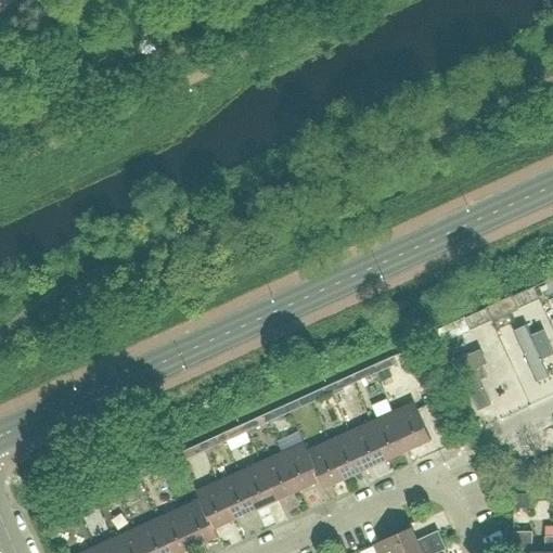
[(538,298),(532,285),(511,295),(517,308),(538,298)]
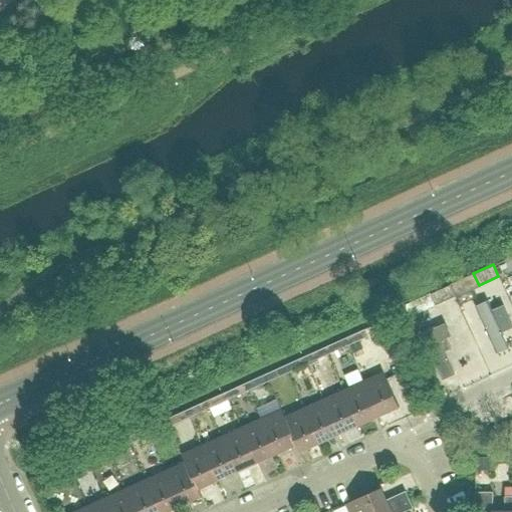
[(405,304),(411,316),(455,295),(449,284),(405,304)]
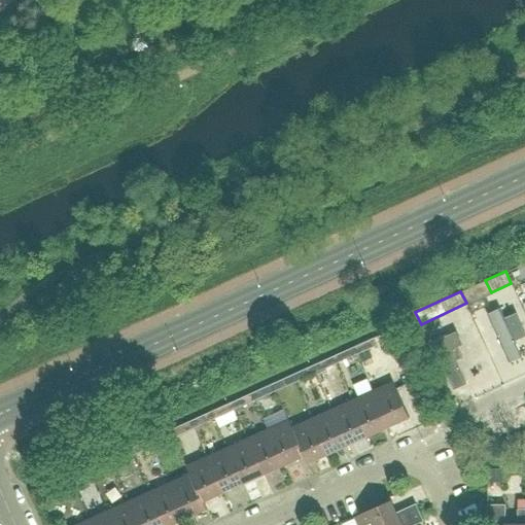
[(498,307),(486,312),(509,360),(520,354),(513,339),(524,334),(514,310),(502,315),(498,307)]
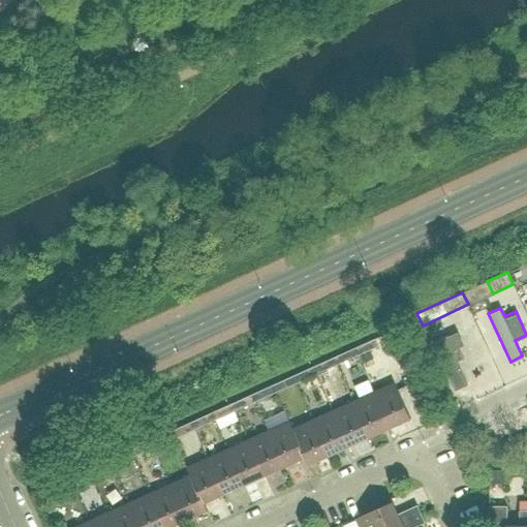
[(455,388),(467,382),(457,359),(463,355),(458,345),(464,343),(458,329),(434,339),(455,388)]
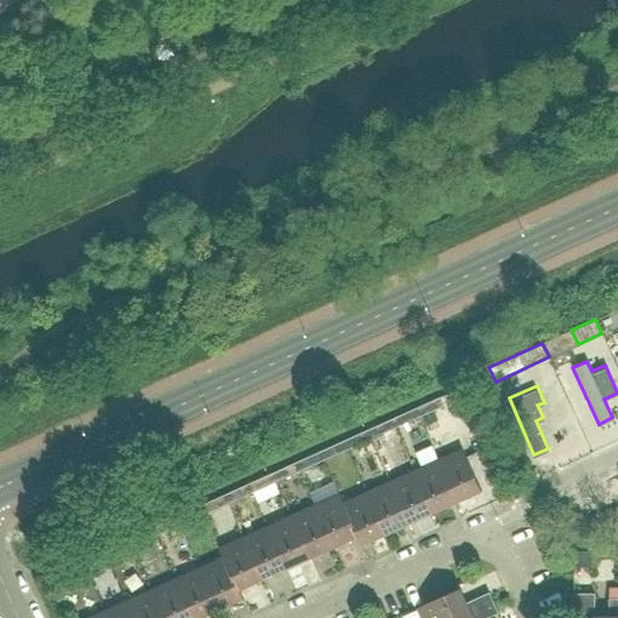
[(59,578),(298,470),(442,405),(439,396),(56,570),(59,578)]
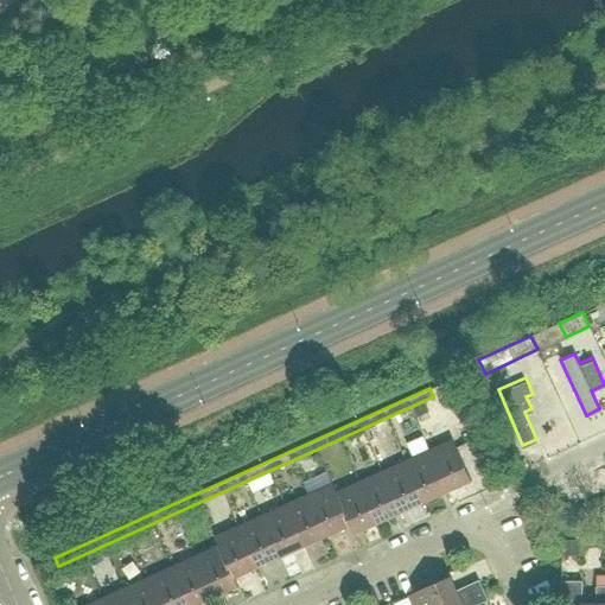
[(452,438),(428,449),(446,490),(470,479),(452,438)]
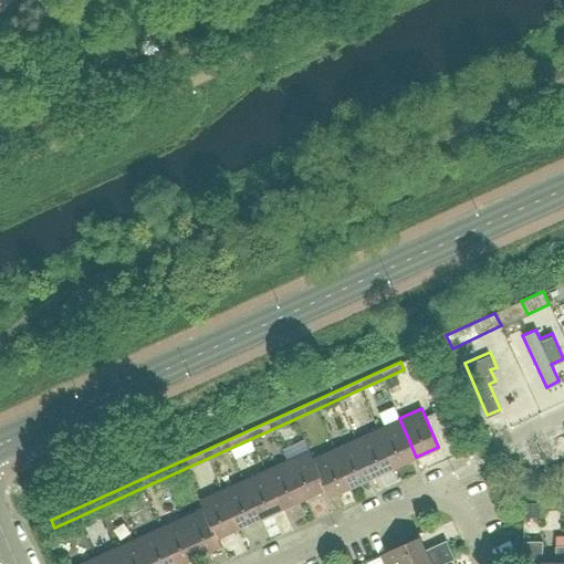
[(416,457),(399,418),(377,428),(394,467),(416,457)]
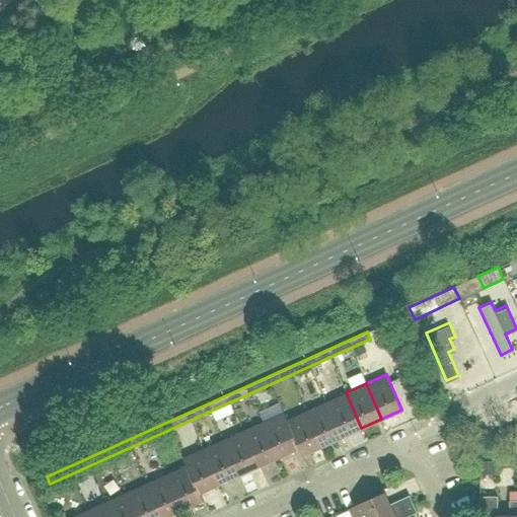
[(346,392),(325,401),(342,437),(361,428),(346,392)]
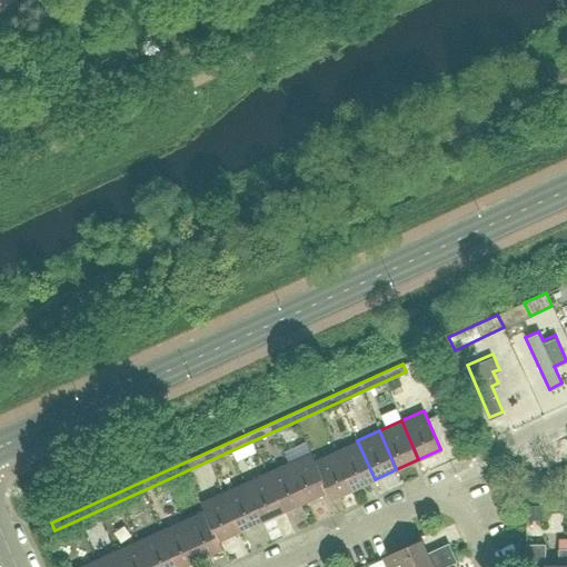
[(352,489),(375,479),(357,440),(336,450),(352,489)]
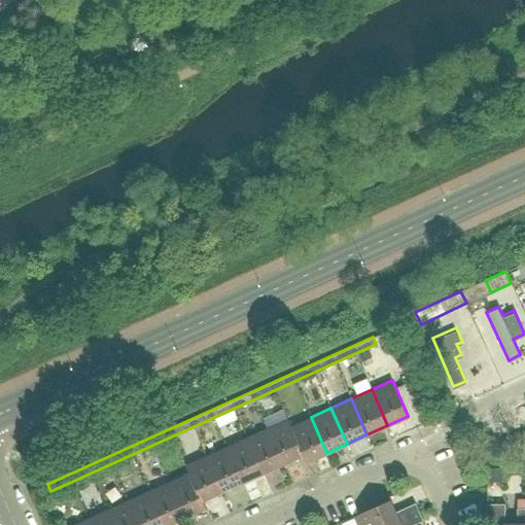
[(311,417),(290,426),(303,455),(306,462),(326,453),(311,417)]
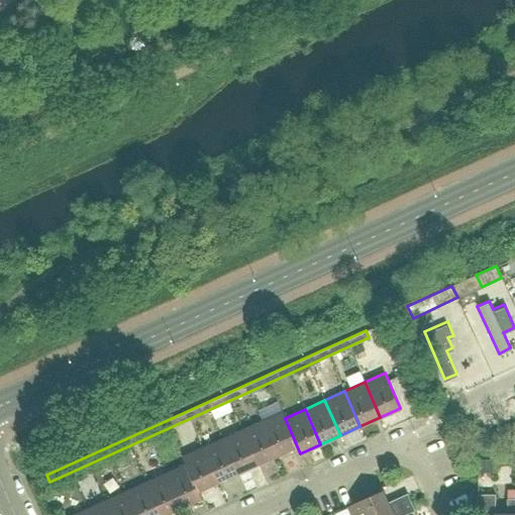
[(282,411),(262,420),(277,454),(297,446),(285,418),(282,411)]
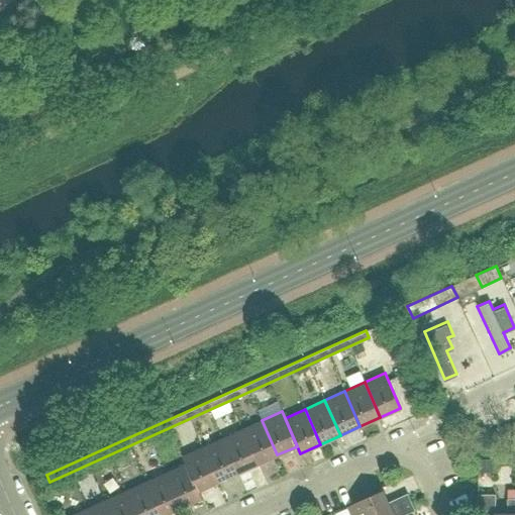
[(241,429),(258,464),(277,454),(262,420),(241,429)]
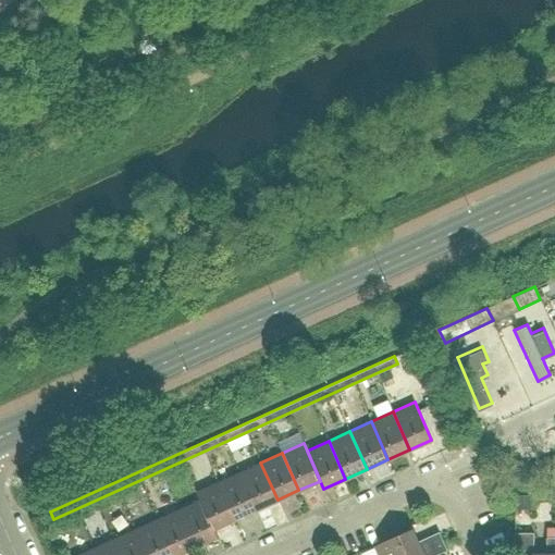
[(260,463),(238,472),(256,509),(278,500),(260,463)]
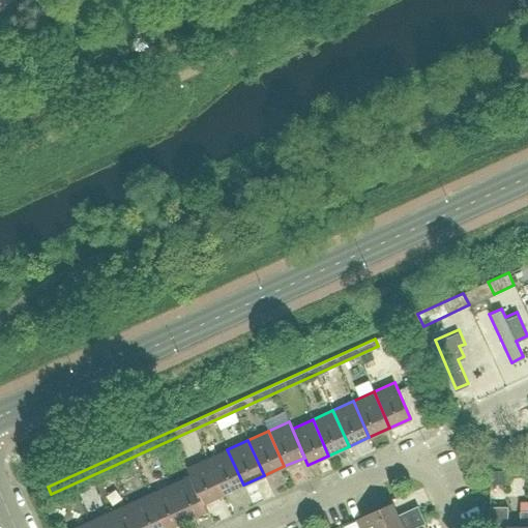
[(223,494),(243,485),(227,449),(207,458),(223,494)]
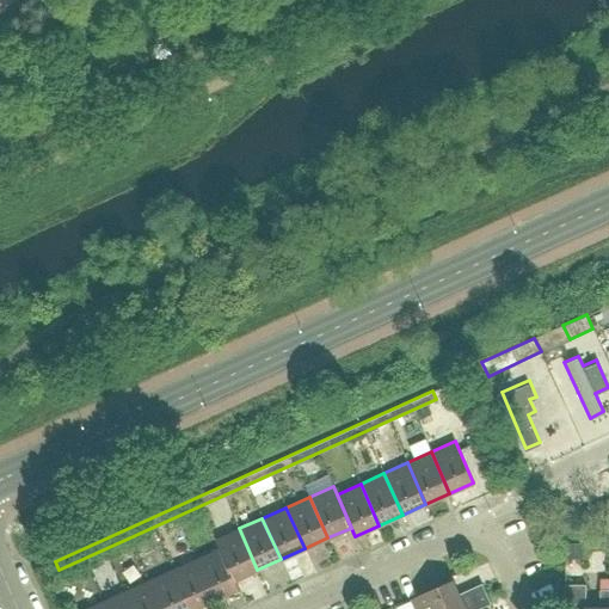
[(234,580),(257,570),(239,528),(215,540),(219,548),(234,580)]
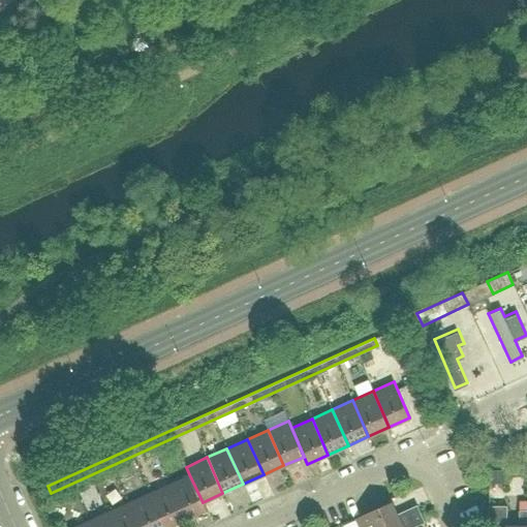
[(169,484),(185,519),(207,509),(203,502),(189,474),(169,484)]
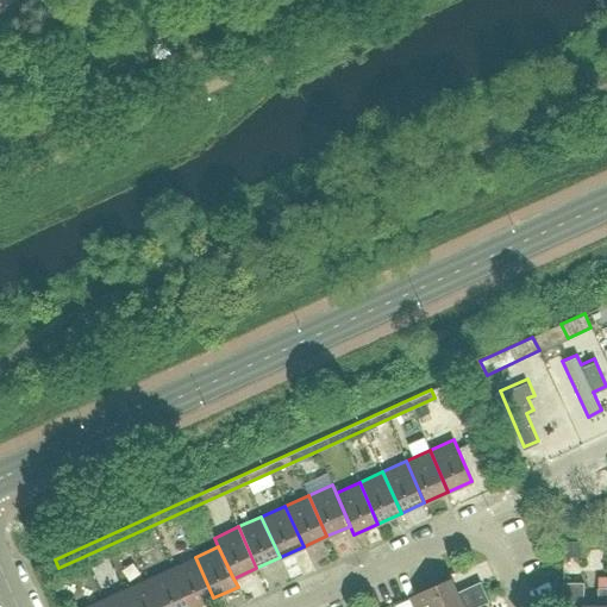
[(195,557),(171,568),(189,606),(193,606),(213,598),(195,557)]
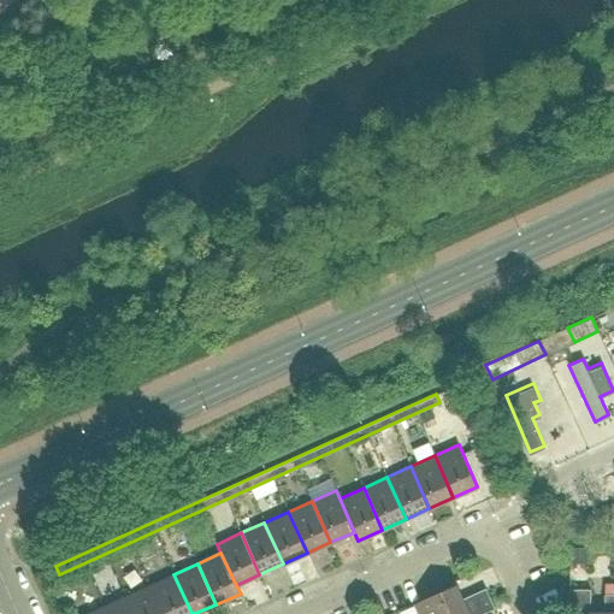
[(149,584),(163,613),(192,613),(173,574),(149,584)]
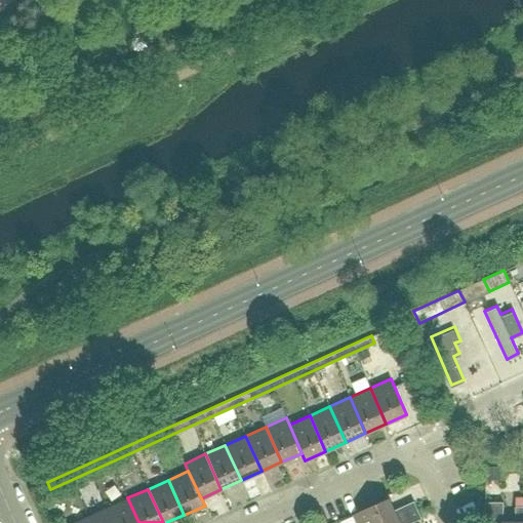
[(138,522),(127,497),(108,507),(114,522),(138,522)]
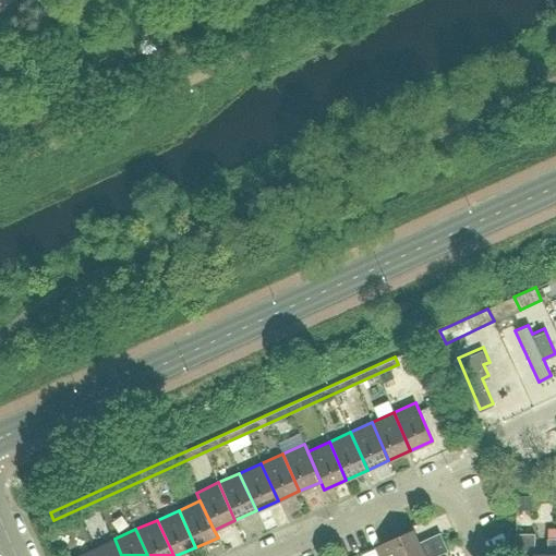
[(374,545),(378,555),(410,555),(444,541),(439,532),(418,541),(412,529),(374,545)]
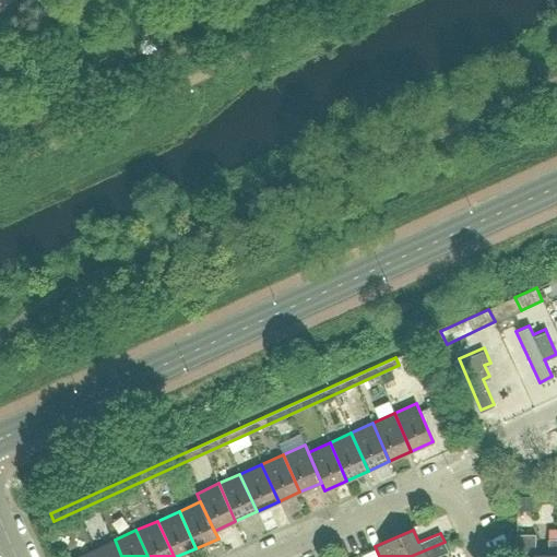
[(516,534),(514,556),(556,556),(556,537),(547,538),(547,555),(535,555),(535,534),(516,534)]
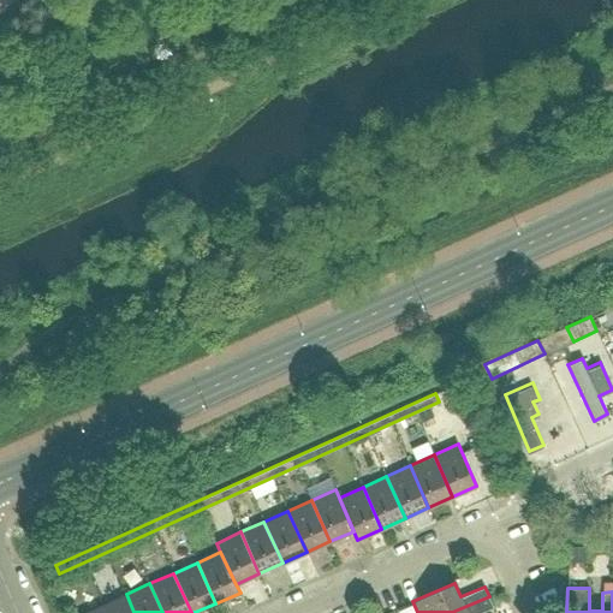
[(134,612),(126,594),(102,605),(106,612),(134,612)]
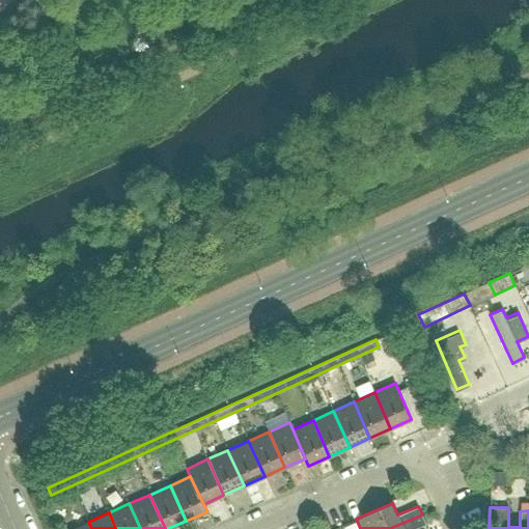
[(413,528),(425,524),(422,514),(390,528),(413,528)]
